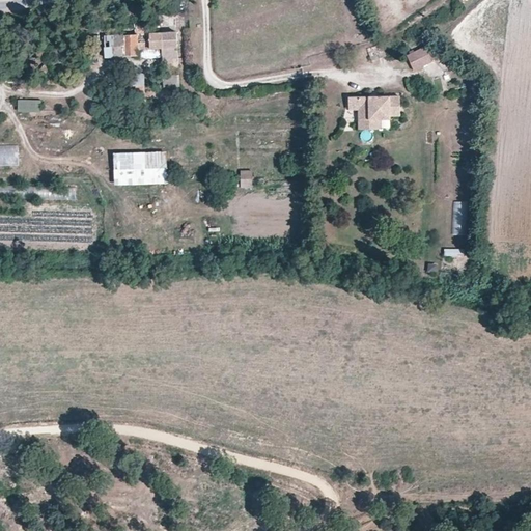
[(179,86),(177,47),(163,48),(162,33),(150,34),(149,25),(136,26),(136,35),(105,36),(106,58),(138,56),(138,49),(162,48),(164,86),(179,86)]
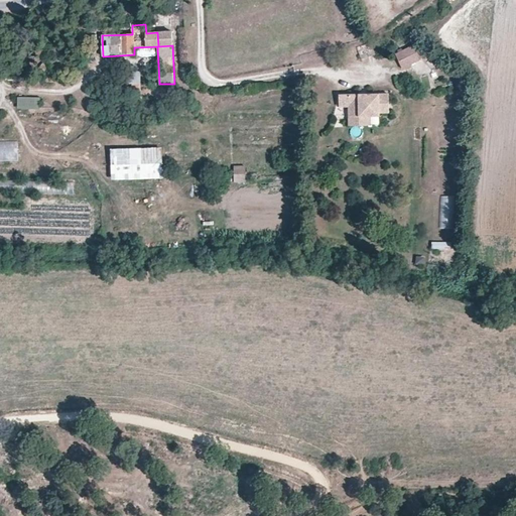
[(172,45),(172,31),(157,32),(158,46),(172,45)]
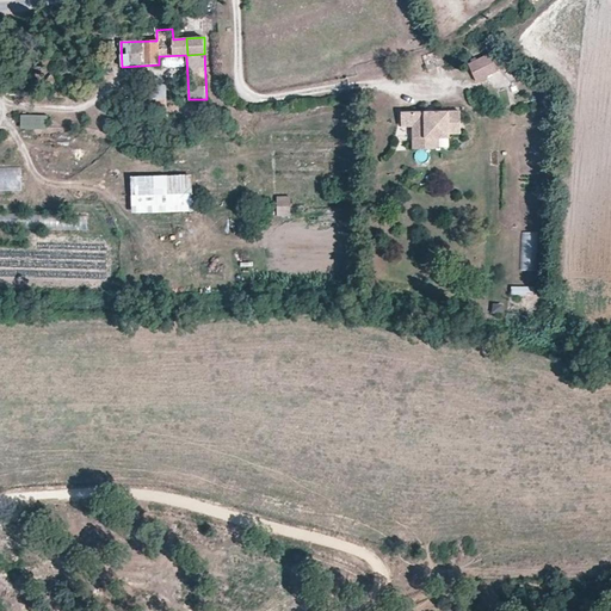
[(446,63),(442,50),(436,53),(440,66),(446,63)]
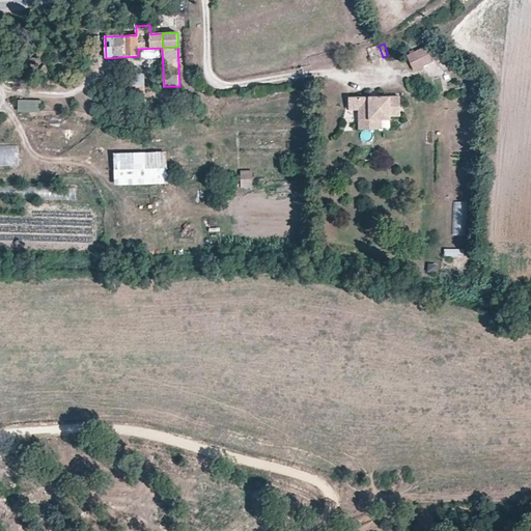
[(435,62),(434,59),(428,49),(409,58),(415,72),(435,62)]
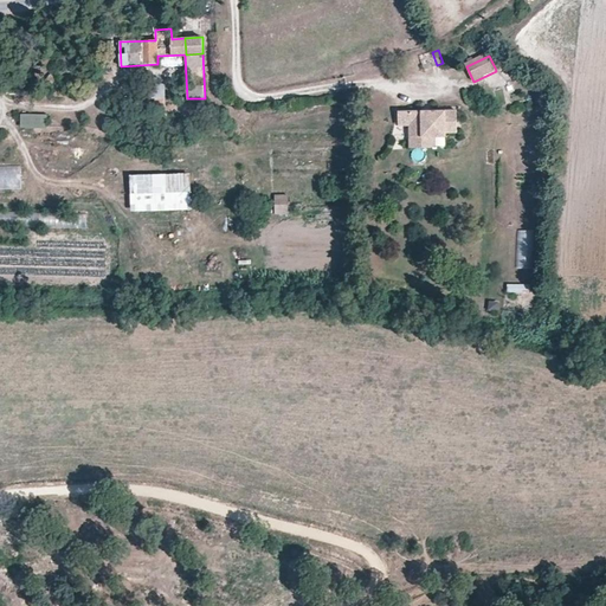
[(149,100),(149,85),(143,86),(143,81),(135,82),(135,104),(149,104),(149,100)]
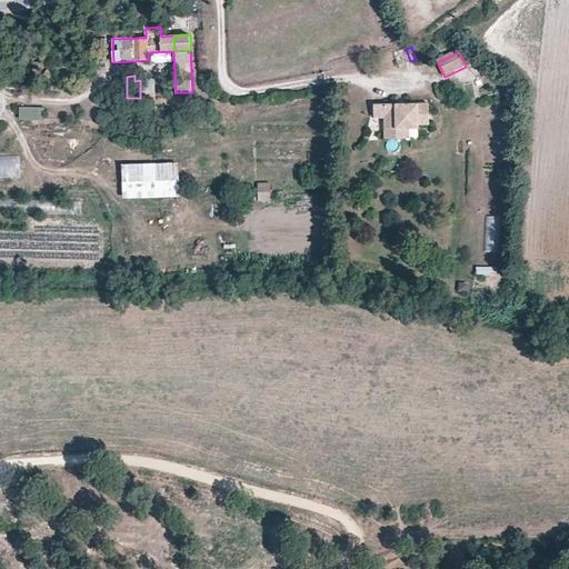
[(155,92),(155,80),(140,80),(140,93),(146,92),(155,92)]
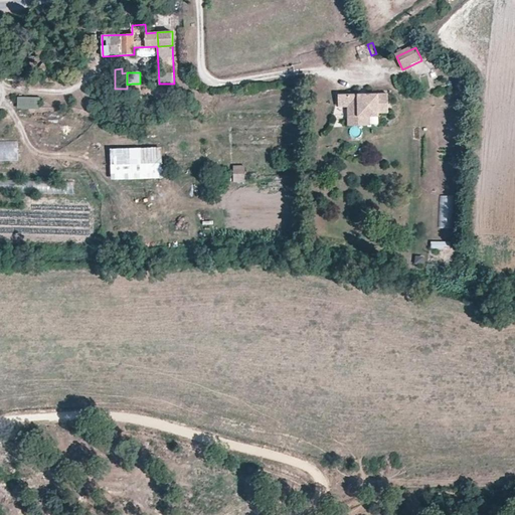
[(386,94),(340,94),(340,105),(349,105),(349,124),(377,124),(377,111),(386,111),(386,94)]
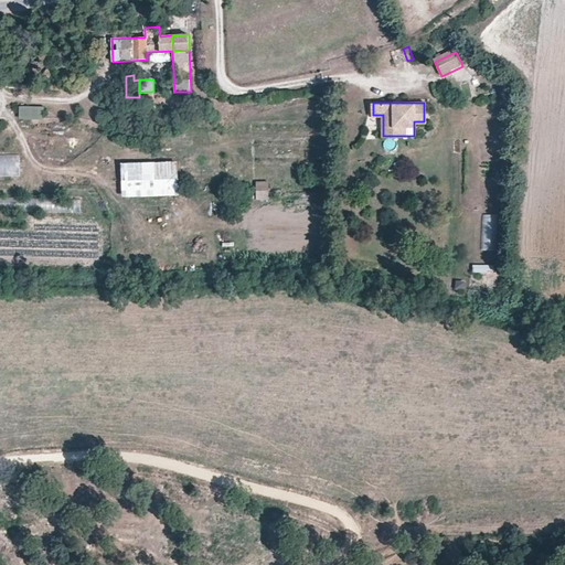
[(43,108),(20,107),(20,118),(43,118),(43,108)]
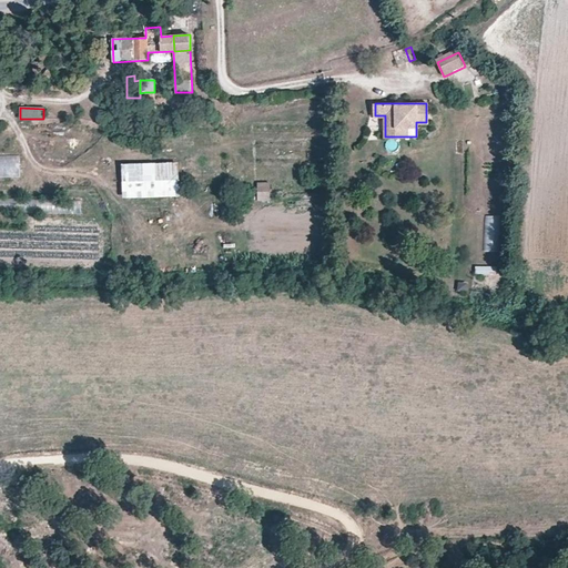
[(0,155),(0,178),(21,178),(20,155),(0,155)]
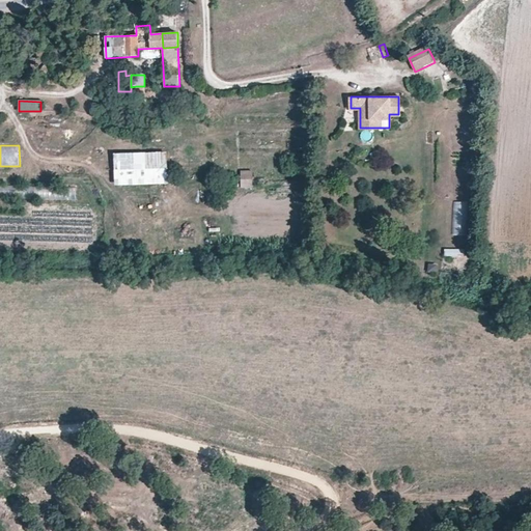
[(168,184),(167,152),(114,154),(115,185),(168,184)]
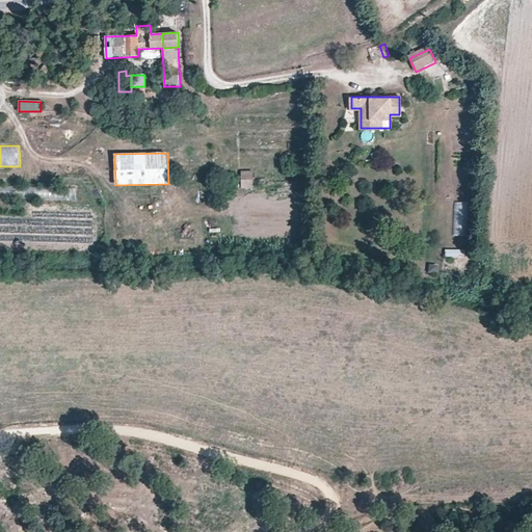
[(241,170),(241,189),(254,189),(254,170),(241,170)]
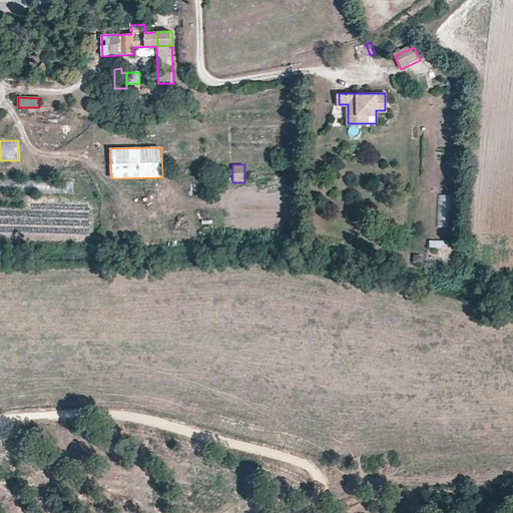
[(64,181),(63,191),(72,192),(72,181),(64,181)]
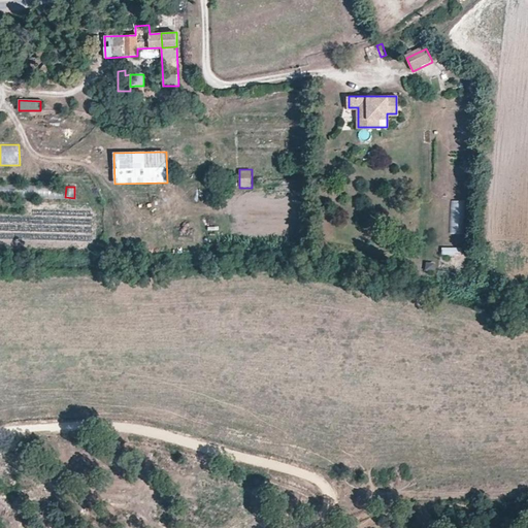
[(450,234),(463,234),(463,201),(451,200),(450,234)]
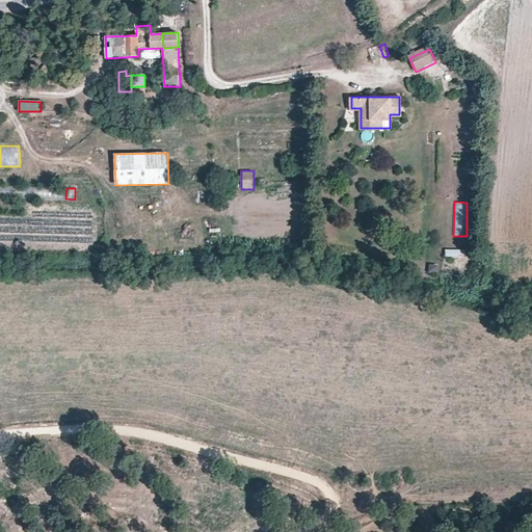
[(437,276),(437,264),(429,264),(429,276),(437,276)]
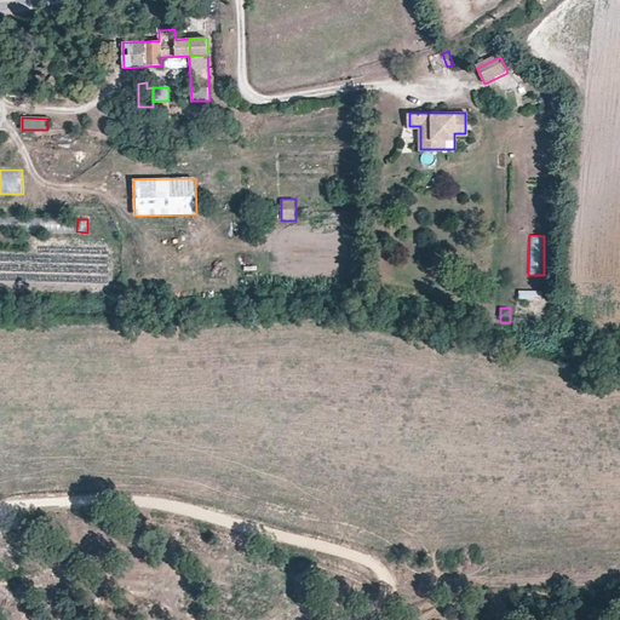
All buildings are outlined.
